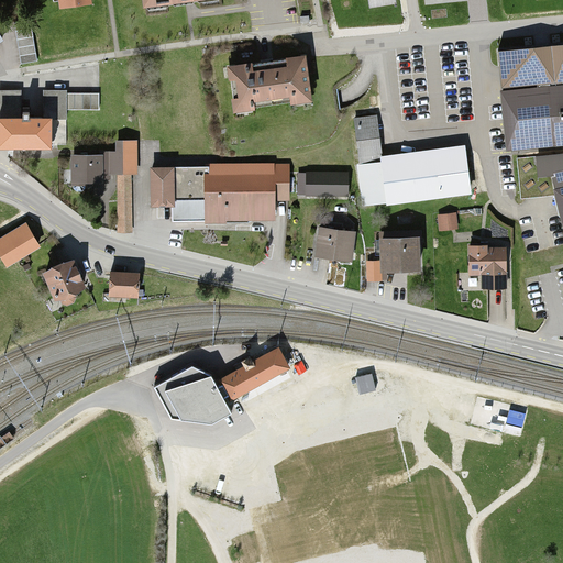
[(562,44),(498,52),(501,88),(562,81),(562,44)]
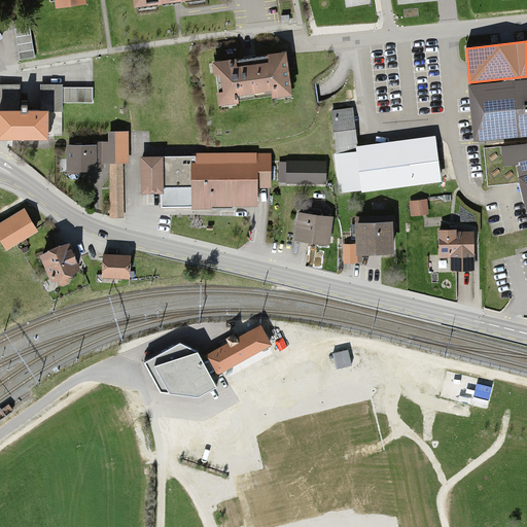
[(286,55),(213,62),(217,102),(290,95),(286,55)]
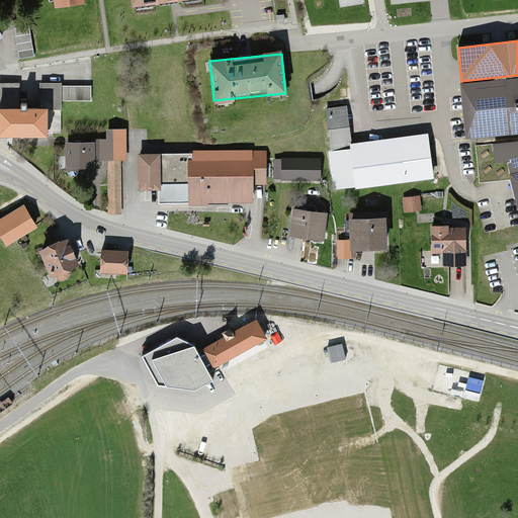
[(517,79),(461,85),(465,134),(517,128),(517,79)]
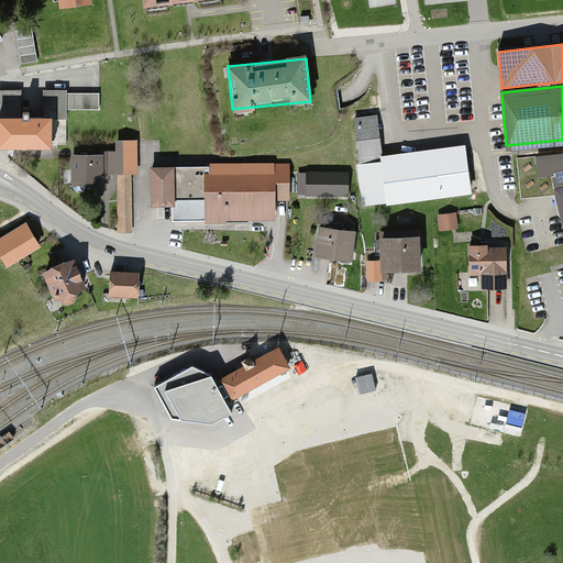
[(22,90),(0,90),(0,148),(43,148),(43,118),(21,118),(22,90)]
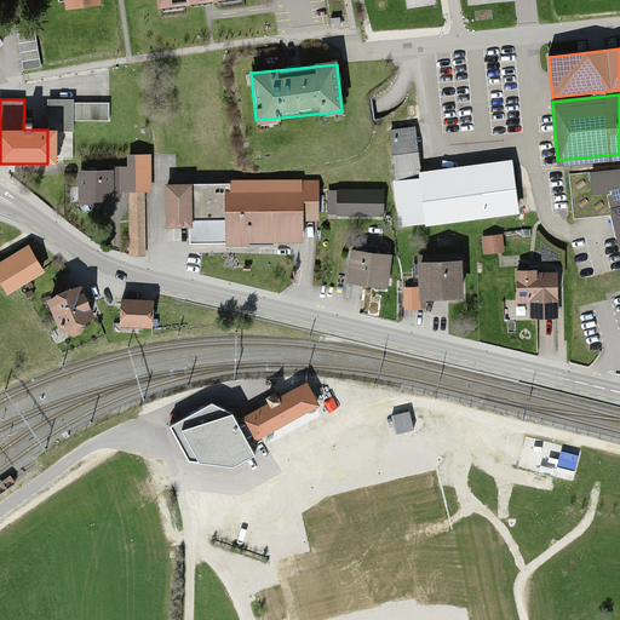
[(73,101),(49,101),(47,130),(47,164),(57,165),(57,159),(73,160),(73,121),(73,103),(73,101)]
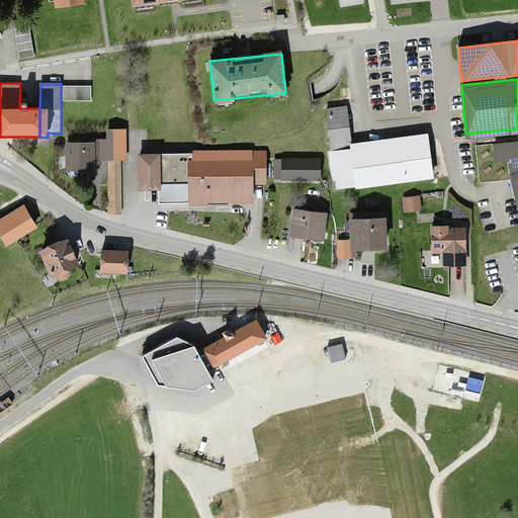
[(91,86),(61,86),(61,101),(91,101),(91,86)]
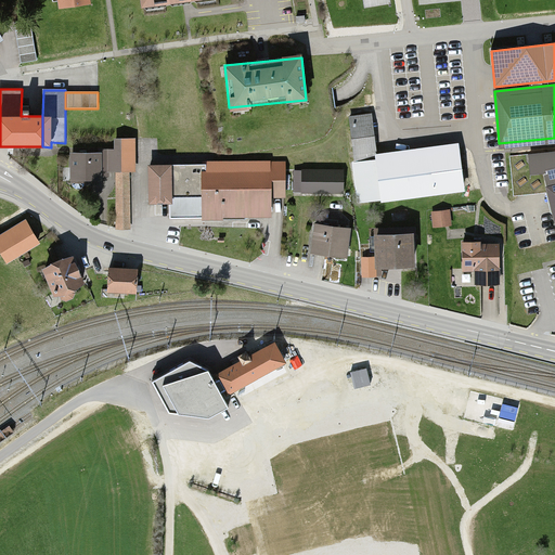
[(373,117),(349,120),(359,207),(463,195),(457,145),(377,154),(373,117)]
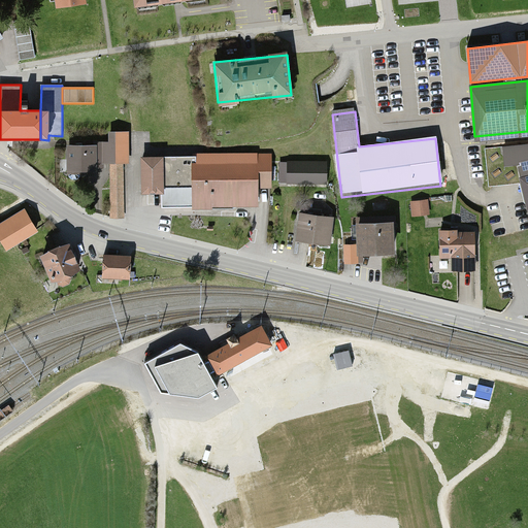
[(103,164),(109,164),(110,218),(124,218),(124,164),(129,163),(129,132),(108,132),(108,141),(93,142),(93,144),(97,144),(97,168),(103,168),(103,164)]
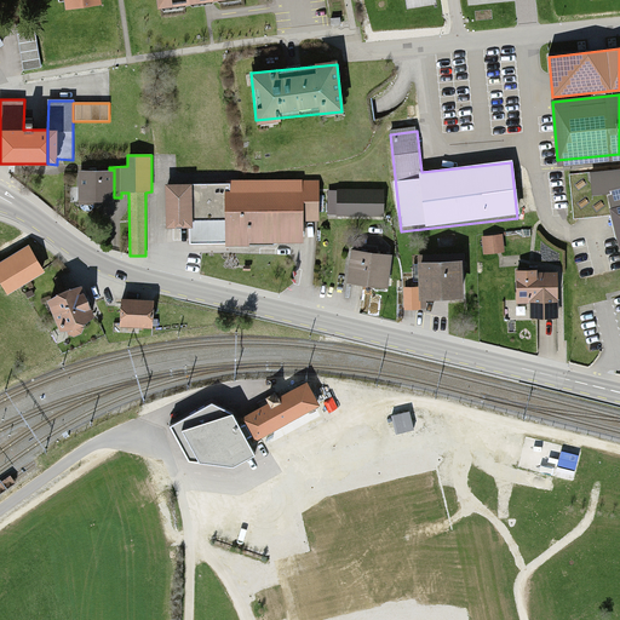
[(109,170),(79,171),(79,204),(114,204),(114,197),(114,170),(109,170)]
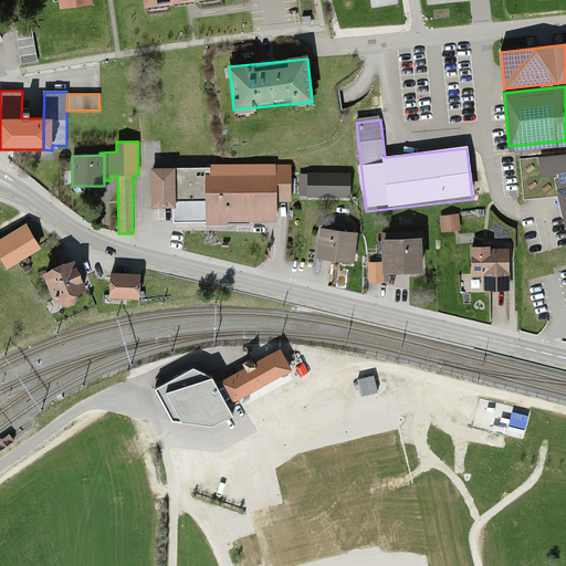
[(150,207),(207,206),(207,221),(275,220),(274,201),(287,202),(291,166),(271,165),(270,176),(209,177),(209,169),(150,169),(150,207)]
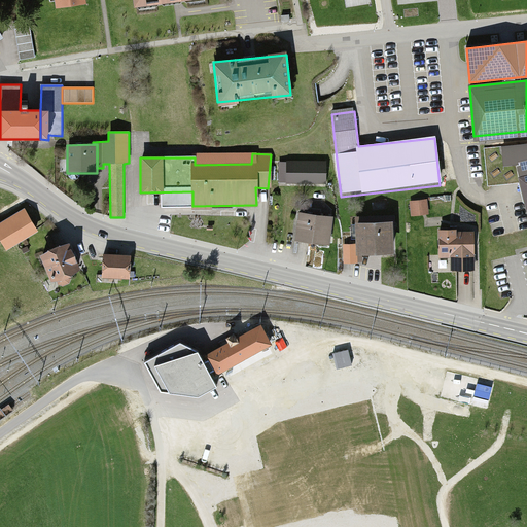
[(526,160),(511,165),(524,227),(526,226),(526,160)]
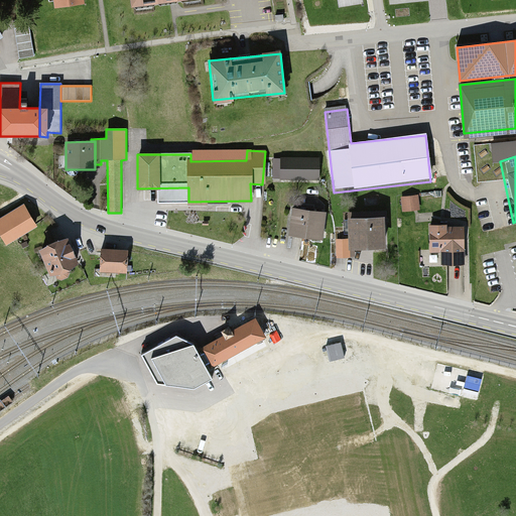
[(314,159),(278,158),(278,181),(314,181),(314,159)]
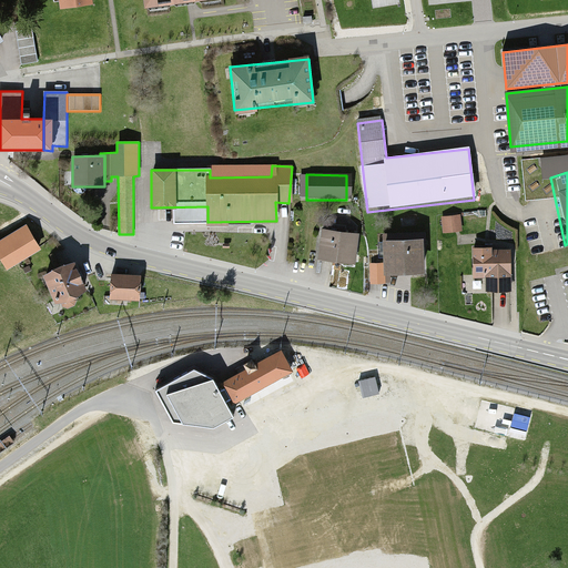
[(23,226),(0,240),(0,259),(6,267),(37,250),(23,226)]
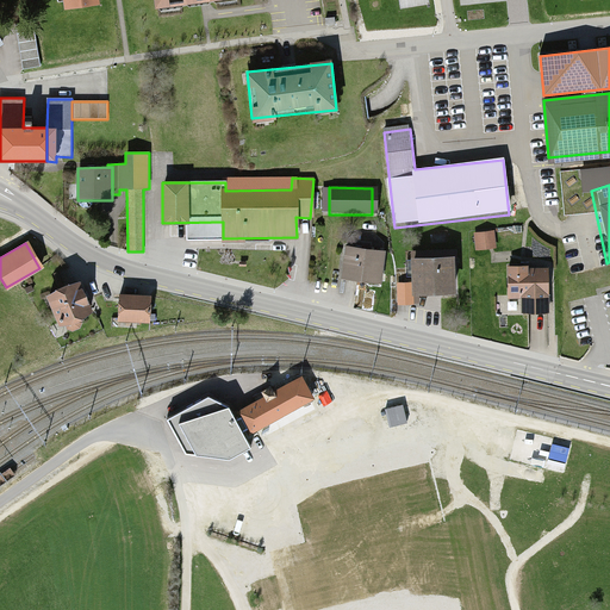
[(387,253),(346,249),(343,280),(384,284),(387,253)]
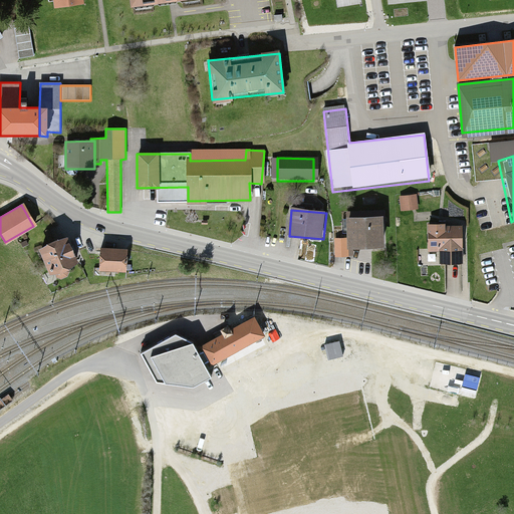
[(382,215),(346,217),(348,249),(384,247),(382,215)]
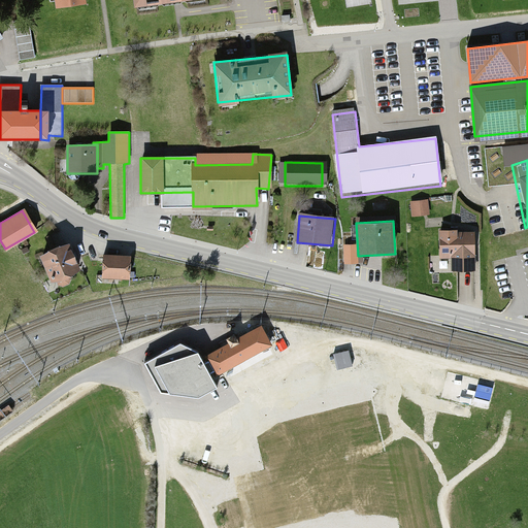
[(443,232),(442,255),(473,257),(474,233),(443,232)]
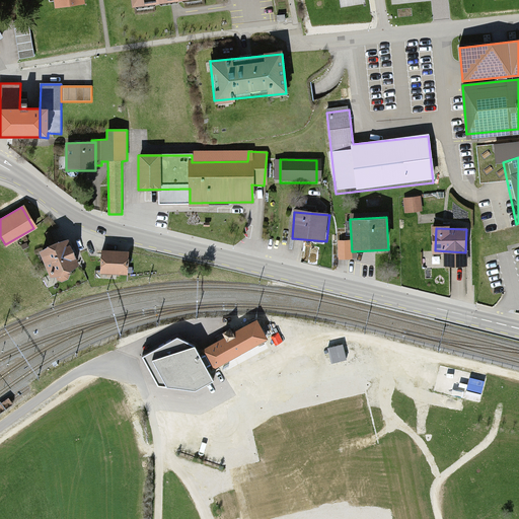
[(60,238),(40,250),(58,280),(78,268),(60,238)]
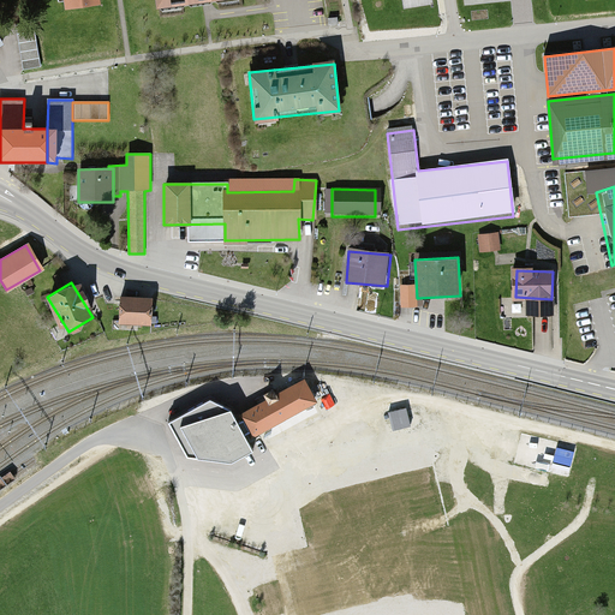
[(148,298),(119,296),(117,321),(147,323),(148,298)]
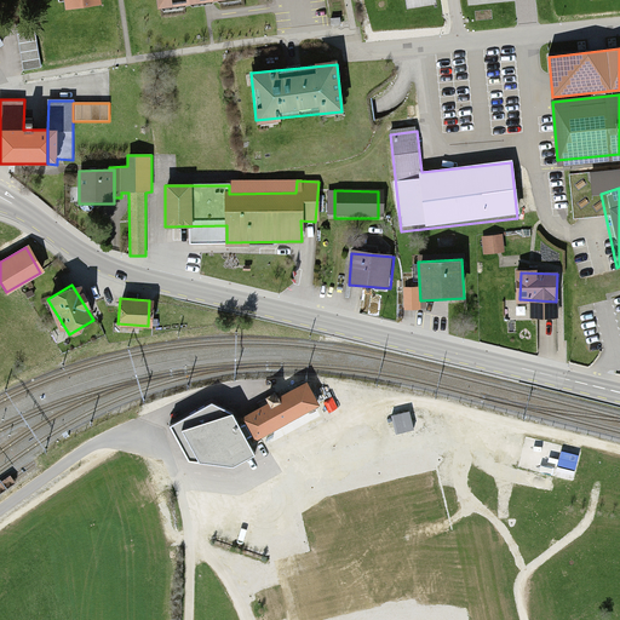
[(241,419),(252,441),(320,406),(308,384),(241,419)]
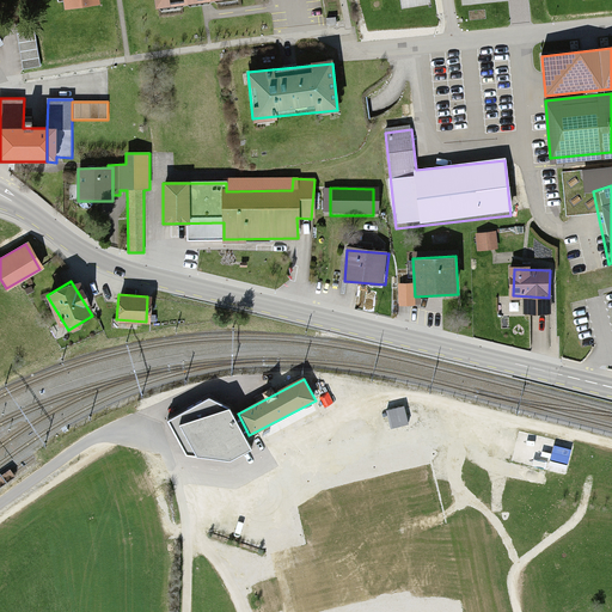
[(209,398),(169,421),(187,456),(231,461),(251,450),(230,409),(209,398)]
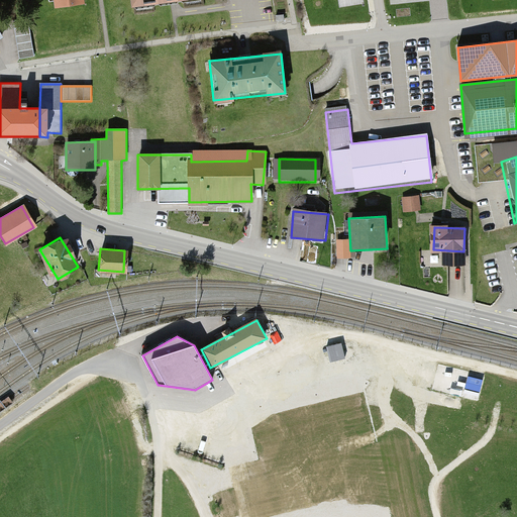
[(331,363),(345,358),(340,343),(327,347),(331,363)]
